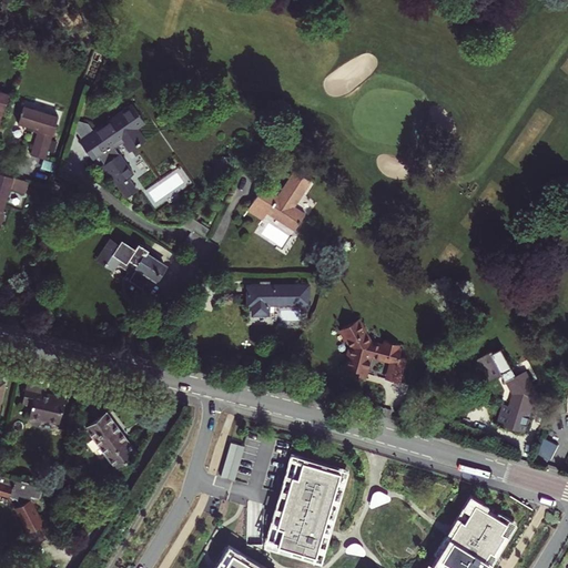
[(146,125),(134,105),(80,141),(93,160),(99,155),(104,163),(102,166),(109,178),(112,174),(127,195),(134,191),(127,181),(133,173),(117,148),(122,141),(129,151),(144,141),(139,131),(146,125)]
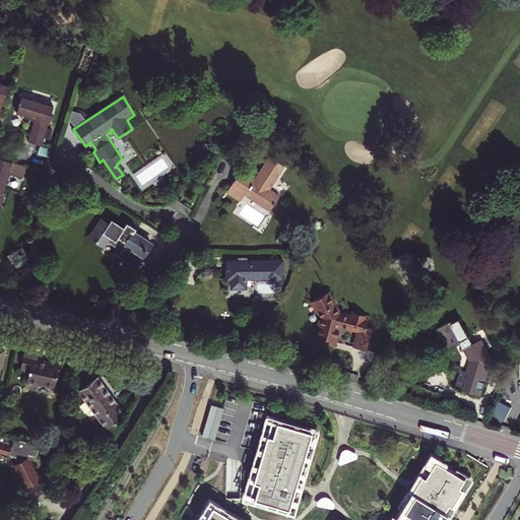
[(25,146),(40,150),(53,109),(22,99),(17,116),(34,121),(25,146)]
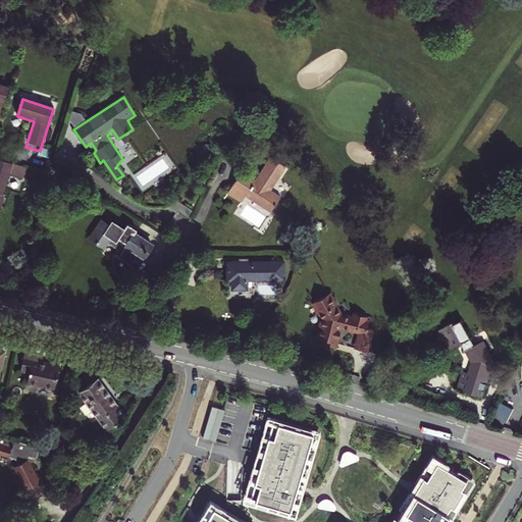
[(24,164),(0,156),(0,202),(3,204),(7,193),(4,192),(10,170),(22,174),(24,164)]
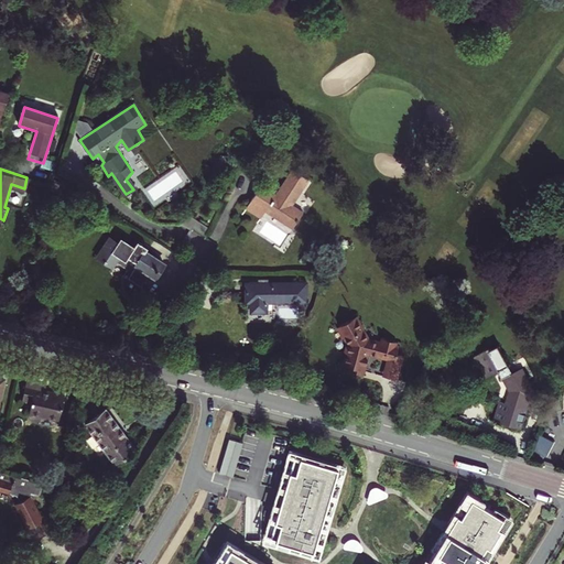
[(266,213),(293,229),(304,213),(293,206),(310,181),(293,171),(277,195),(261,186),(246,212),(260,220),(266,213)]
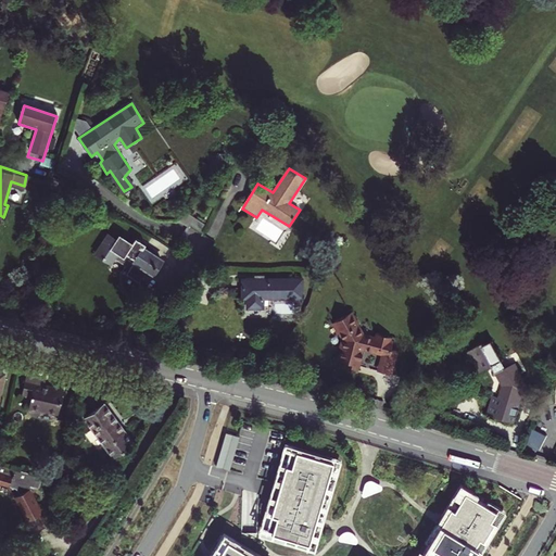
[(124,177),(131,187),(135,185),(127,175),(124,177)]
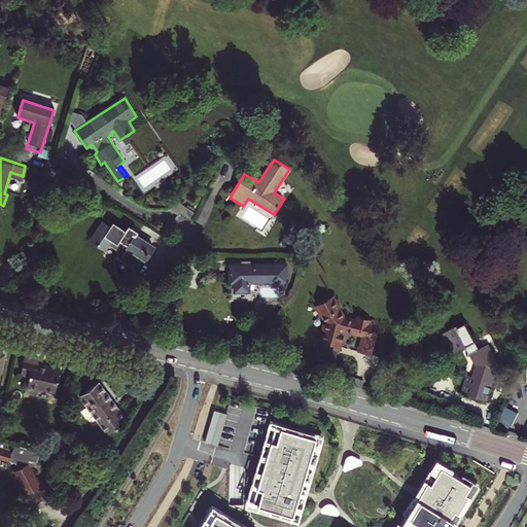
[(155,248),(135,235),(131,233),(133,230),(128,226),(124,233),(113,226),(111,230),(102,224),(92,241),(105,249),(108,245),(119,251),(114,258),(115,264),(117,273),(119,277),(126,285),(134,272),(133,271),(140,259),(146,262),(155,248)]
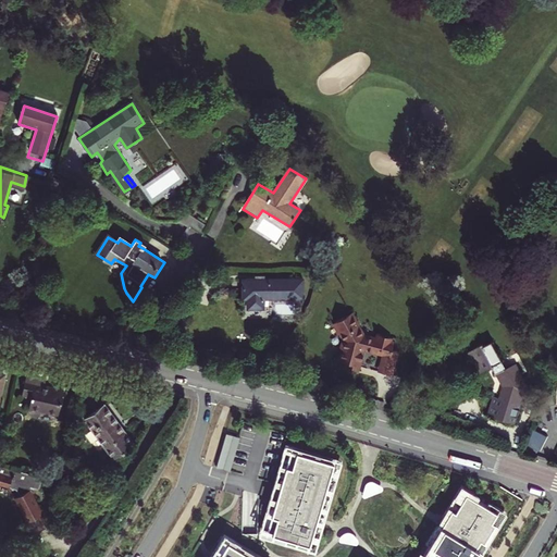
[(304,280),(265,280),(256,280),(243,281),(243,300),(248,300),(248,310),(264,310),(264,300),(304,299),(304,280)]
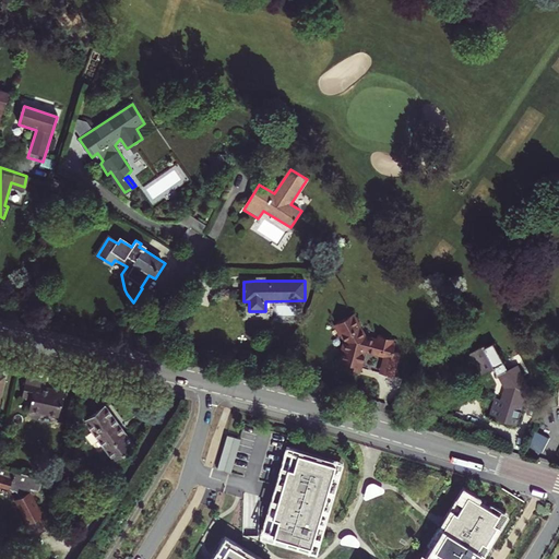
[(142,288),(133,302),(146,311),(155,297),(142,288)]
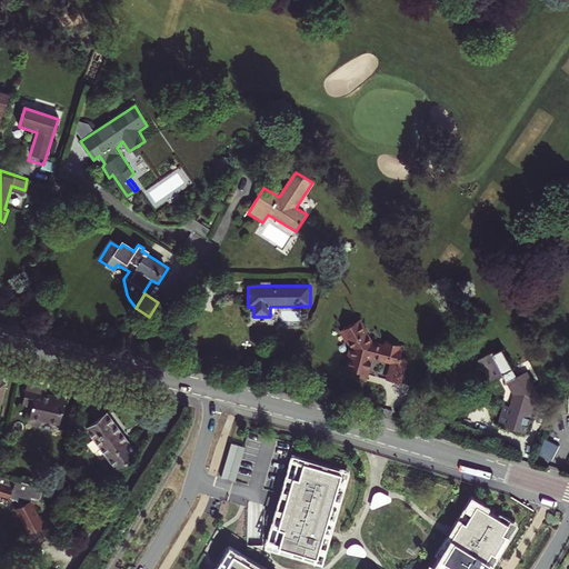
[(282,313),(282,323),(303,323),(303,312),(282,313)]
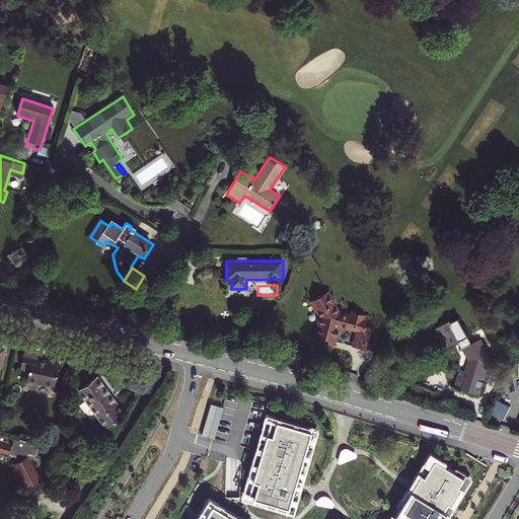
[(315,302),(323,318),(320,327),(321,327),(318,338),(323,340),(325,341),(323,347),(336,350),(336,348),(337,348),(341,338),(339,337),(341,332),(337,331),(339,327),(350,330),(350,332),(359,335),(369,339),(371,330),(365,328),(368,319),(355,315),(354,320),(342,316),(337,307),(339,306),(332,294),(315,302)]
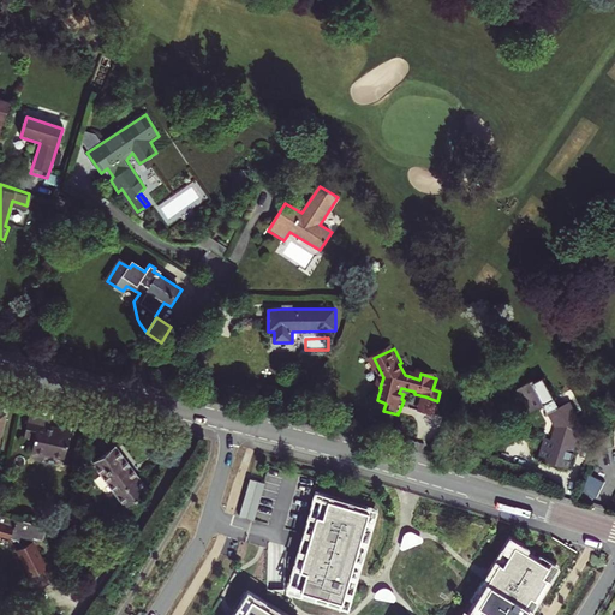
[(580,433),(586,430),(571,401),(559,407),(544,378),(535,382),(533,381),(514,390),(521,402),(525,401),(531,412),(544,406),(548,413),(549,413),(556,427),(553,440),(545,437),(539,457),(569,466),(580,433)]
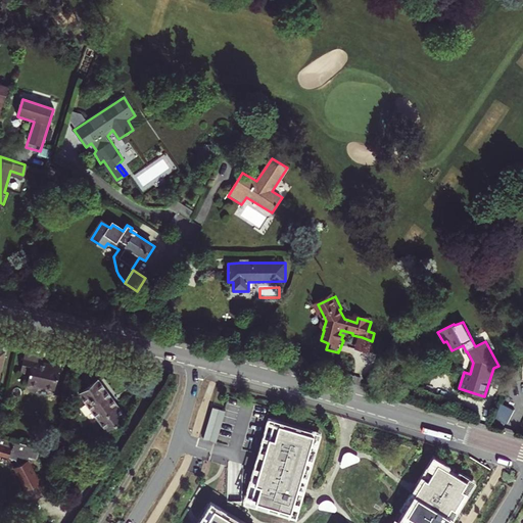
[(377,334),(374,333),(372,341),(362,337),(357,352),(370,357),(377,334)]
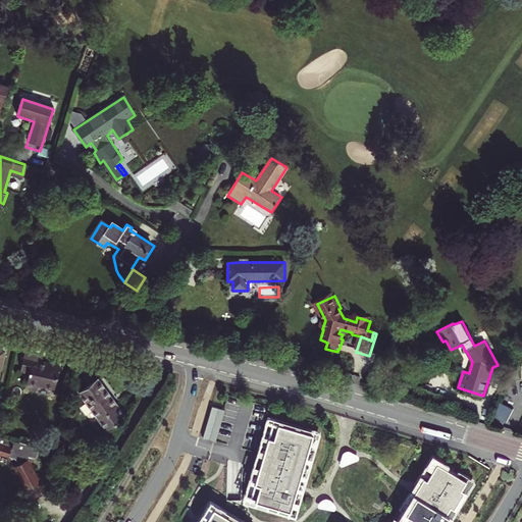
[(27,383),(54,389),(59,365),(42,361),(43,355),(25,351),(20,370),(30,372),(27,383)]
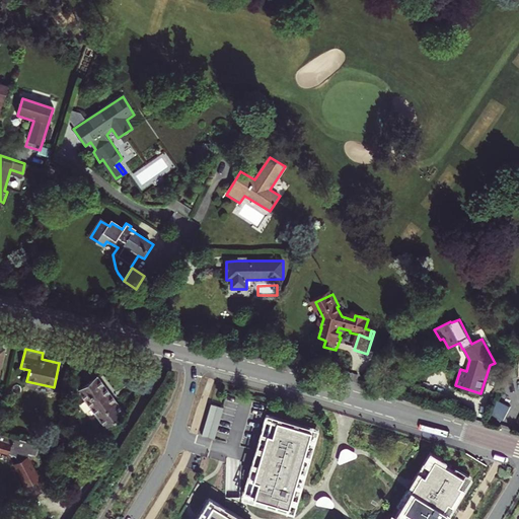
[(98,417),(118,401),(96,375),(77,390),(98,417)]
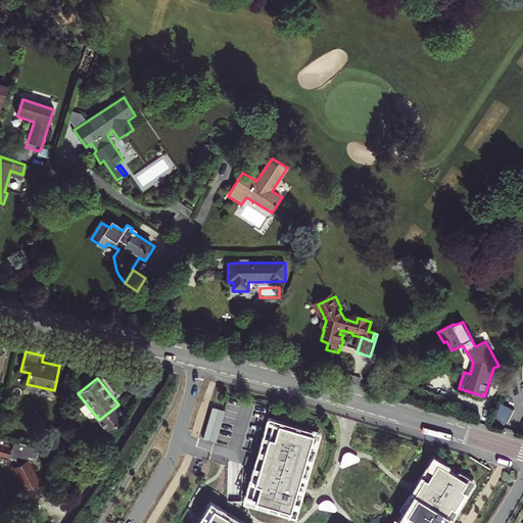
[(85,401),(81,406),(95,423),(99,420),(85,401)]
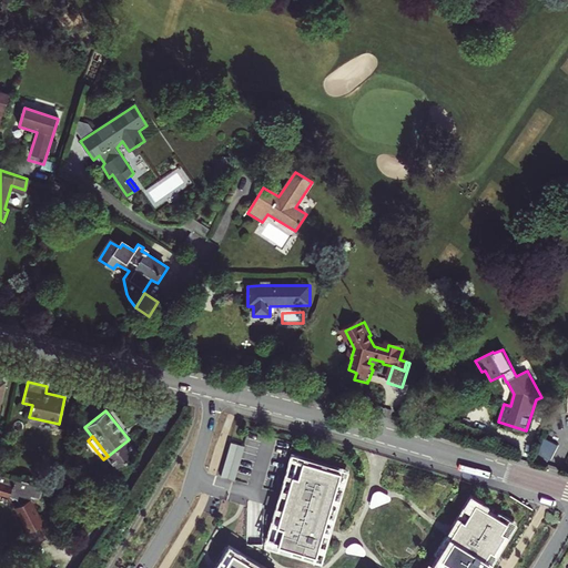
[(555,447),(543,440),(536,456),(548,462),(555,447)]
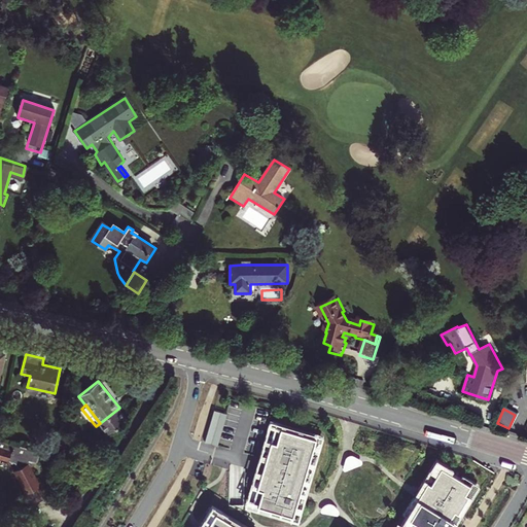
[(222,412),(214,410),(205,441),(216,444),(217,445),(226,413),(222,412)]
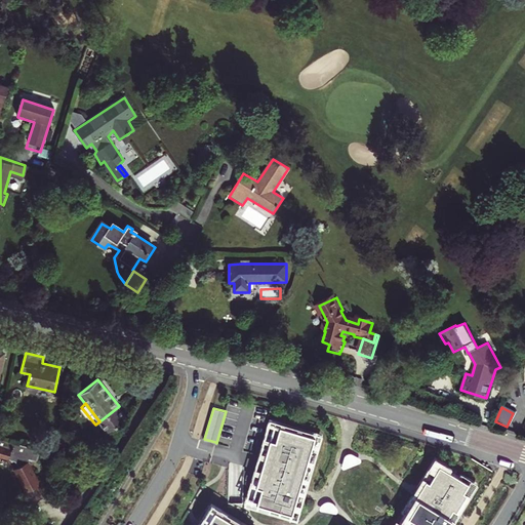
[(316,435),(275,422),(273,432),(251,501),(291,514),(298,491),(316,435)]
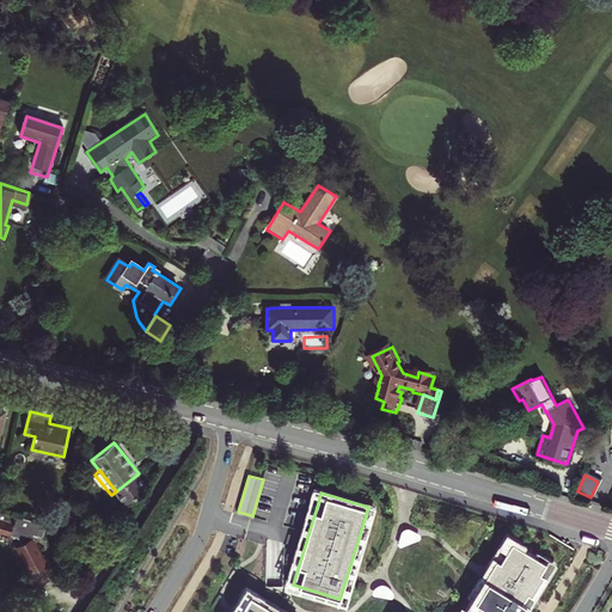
[(47,526),(0,510),(0,533),(18,539),(22,545),(17,549),(31,575),(44,569),(48,567),(36,542),(34,540),(35,536),(41,538),(43,536),(47,526)]
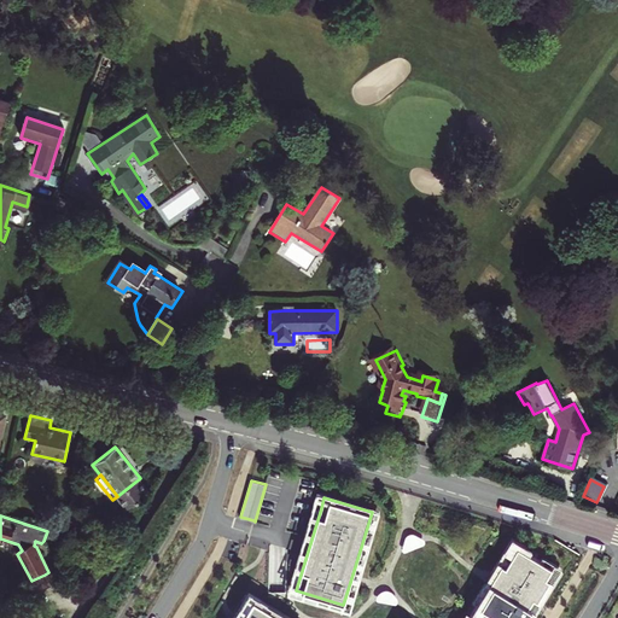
[(552,569),(517,547),(505,567),(501,565),(491,578),(488,586),(491,588),(487,596),(483,594),(470,616),(473,617),(472,617),(526,617),(531,610),(528,607),(532,599),(537,601),(549,581),(546,578),(552,569)]
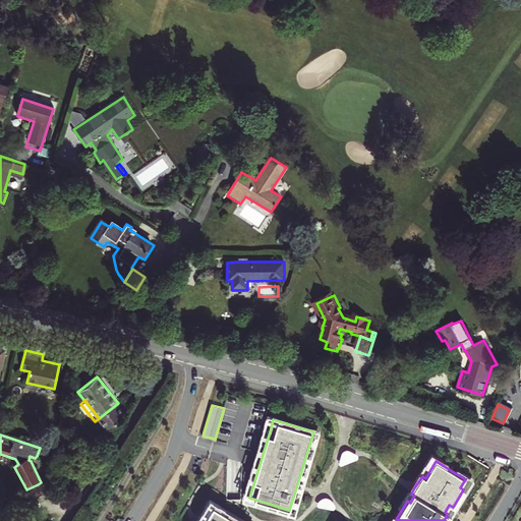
[(38,484),(26,489),(33,501),(44,496),(38,484)]
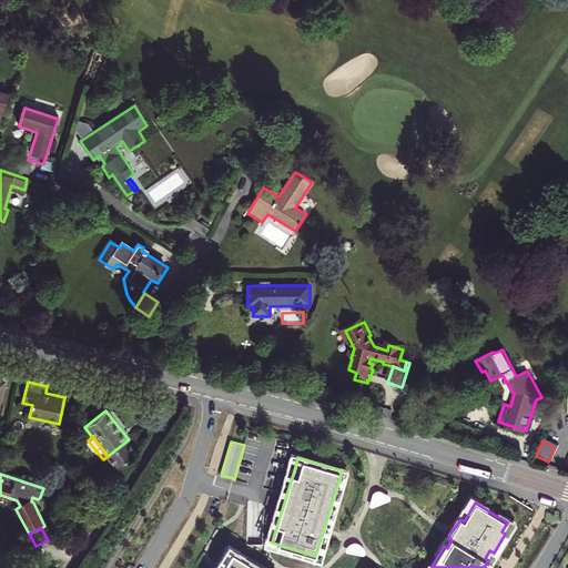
[(261,567),(232,550),(221,567),(261,567)]
